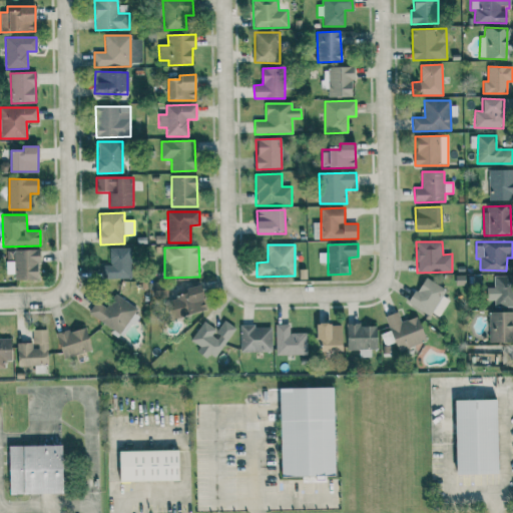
[(132,278),(131,247),(109,248),(110,265),(101,266),(102,280),(132,278)]
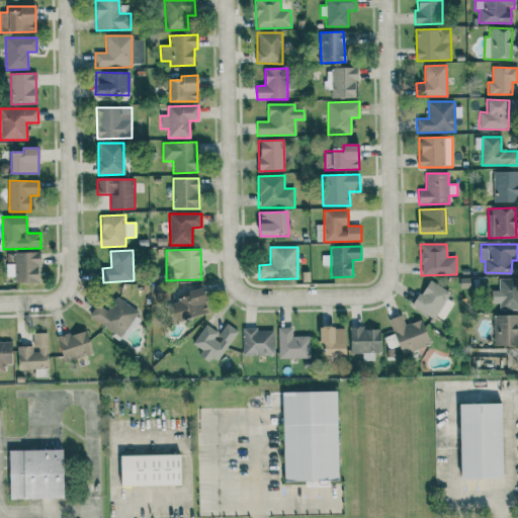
[(15,283),(39,282),(39,252),(14,253),(15,283)]
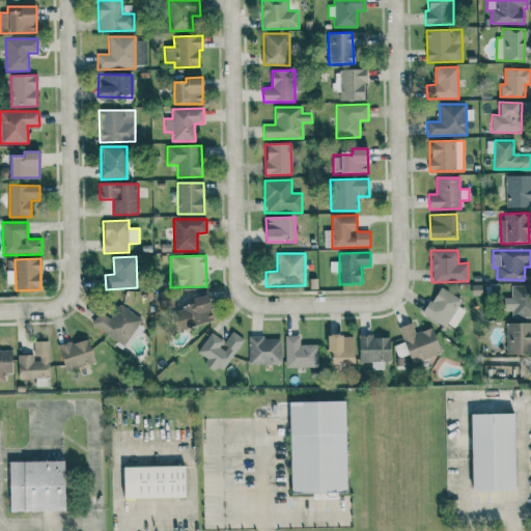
[(511,298),(504,298),(504,311),(513,311),(513,317),(530,316),(530,299),(530,300),(530,286),(511,286),(511,298)]
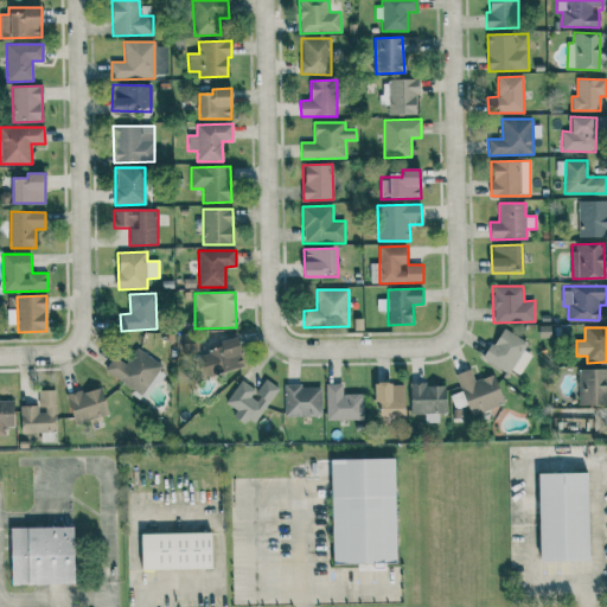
[(517,378),(535,350),(502,330),(484,357),(517,378)]
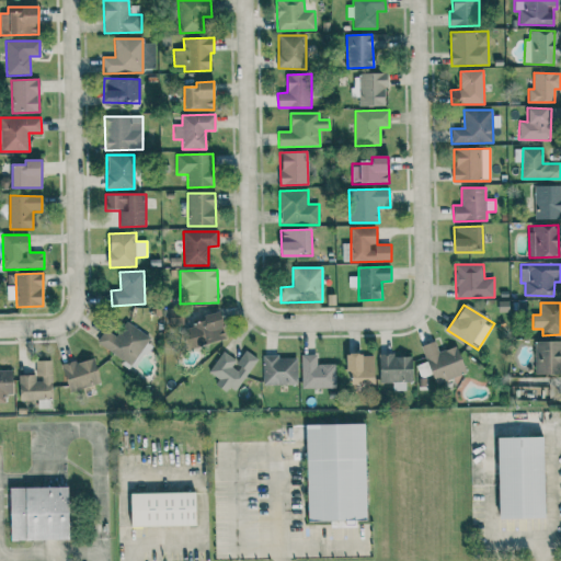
[(116,336),(105,330),(96,343),(132,366),(150,338),(126,322),(116,336)]
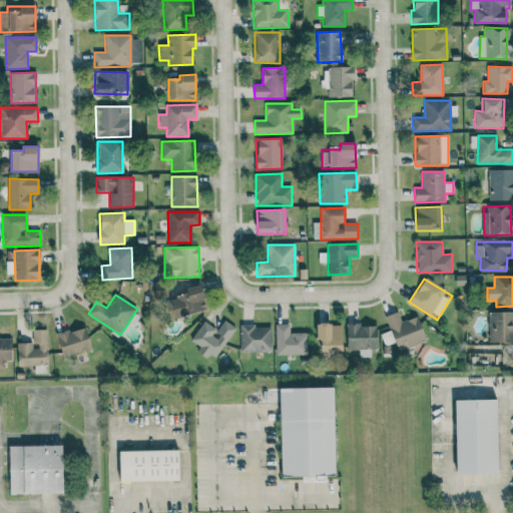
[(489,342),(512,343),(512,333),(512,312),(490,312),(489,342)]
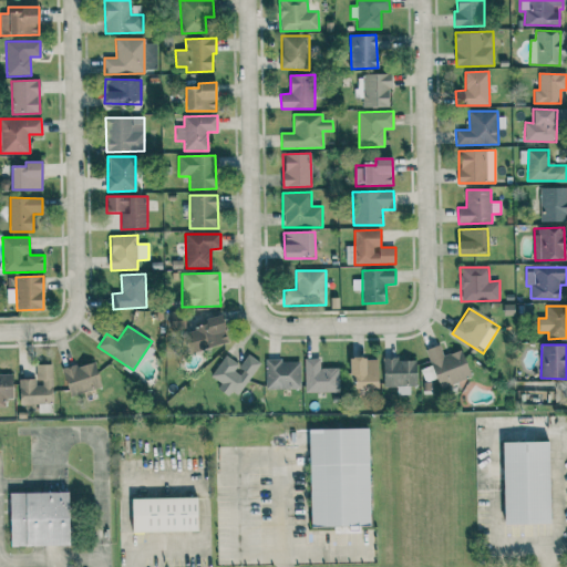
[(425,350),(431,367),(421,370),(424,381),(436,378),(440,388),(471,378),(463,350),(443,356),(440,346),(425,350)]
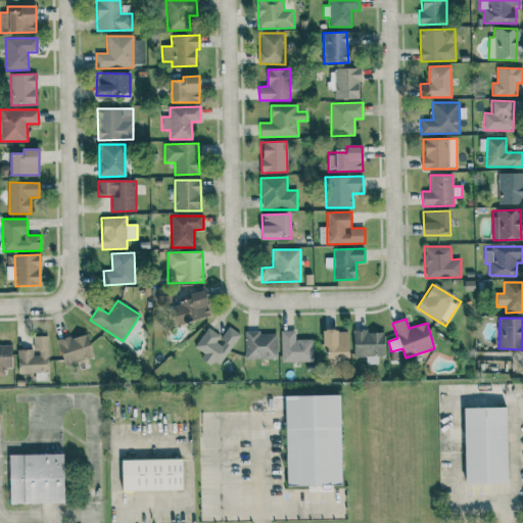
[(207,328),(194,347),(204,353),(202,357),(218,368),(240,335),(229,327),(222,337),(207,328)]
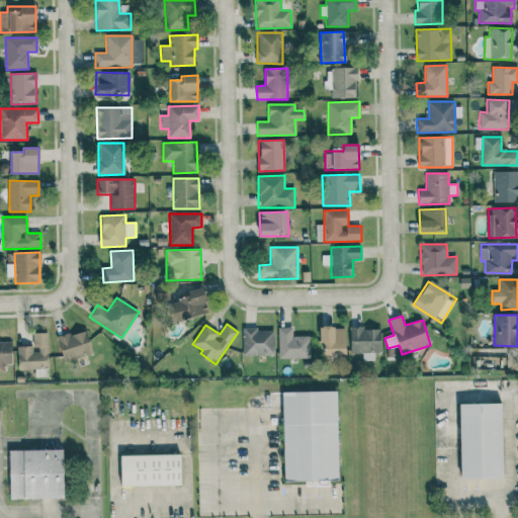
[(321,355),(345,354),(345,327),(321,328),(321,355)]
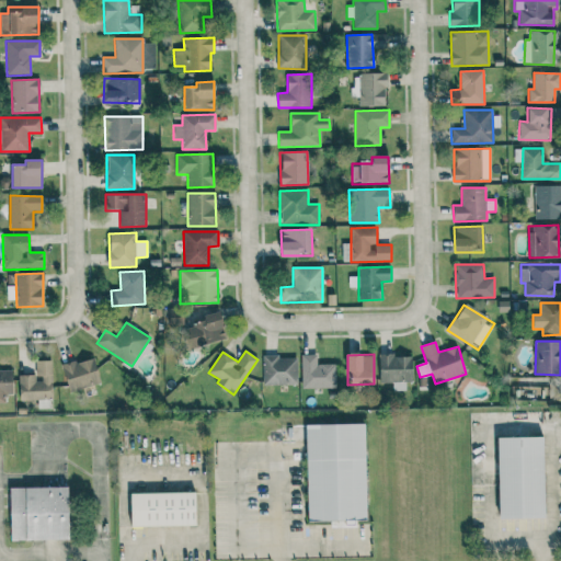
[(317,365),(317,355),(301,355),(301,389),(335,388),(335,364),(317,365)]
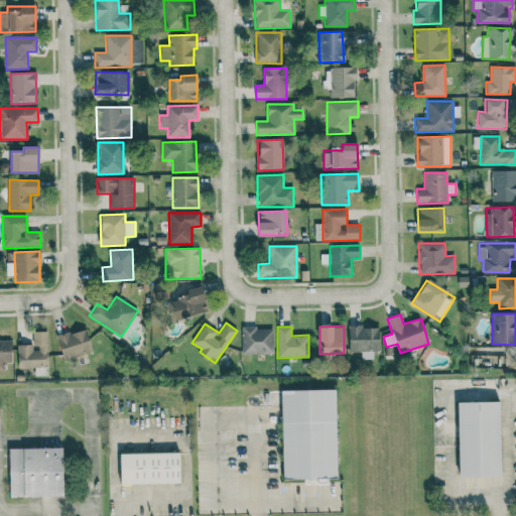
[(379,352),(379,327),(349,328),(349,353),(361,352),(361,359),(373,359),(373,352),(379,352)]
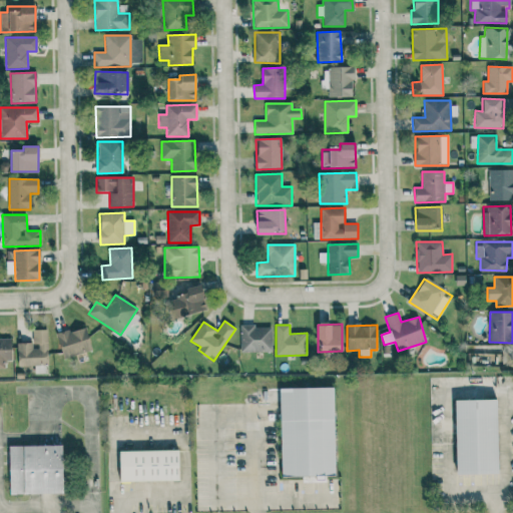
[(56,335),(63,359),(92,350),(85,326),(56,335)]
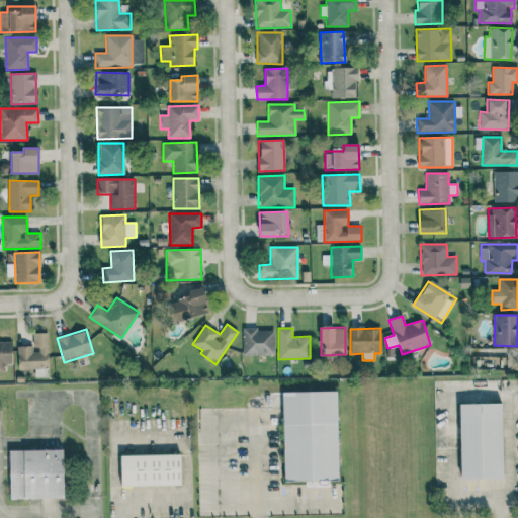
[(243,356),(274,355),(274,329),(243,330),(243,356)]
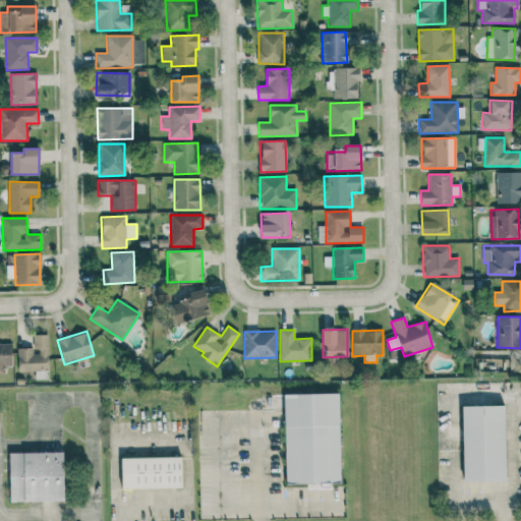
[(48,335),(33,335),(34,348),(17,349),(18,371),(49,370),(48,335)]
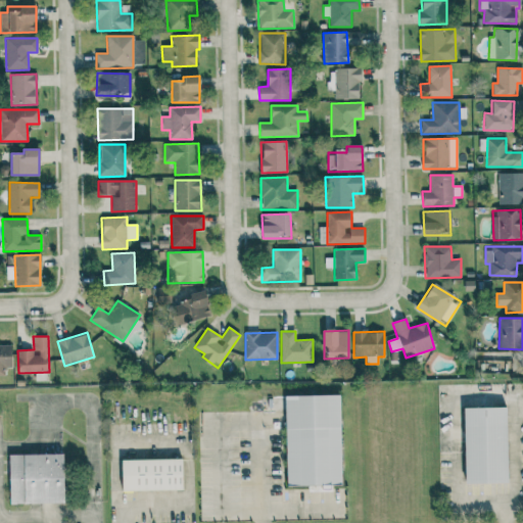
[(0,375),(4,376),(4,368),(11,367),(11,345),(0,345),(0,375)]
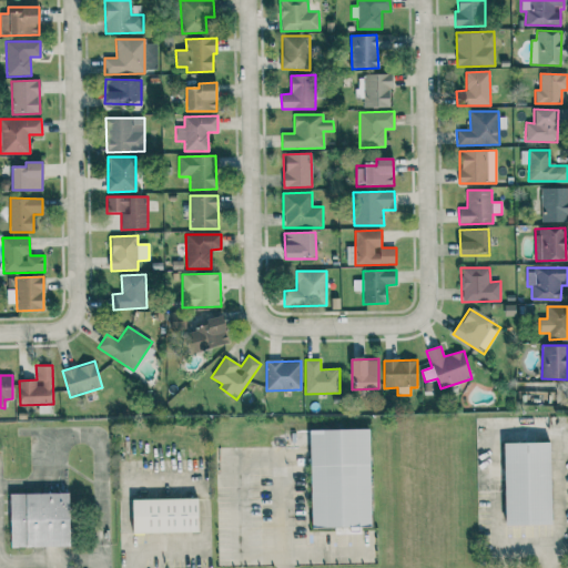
[(369,429),(310,430),(312,528),(334,528),(335,534),(359,534),(359,527),(371,527),(369,429)]
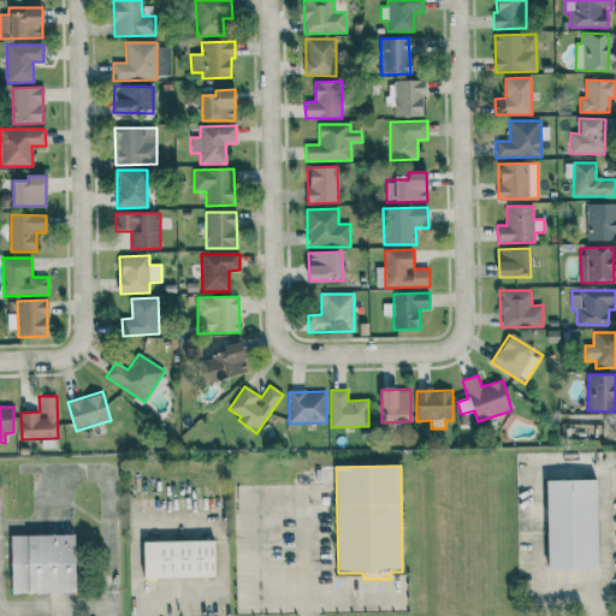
[(598,480),(546,481),(548,570),(599,569),(598,480)]
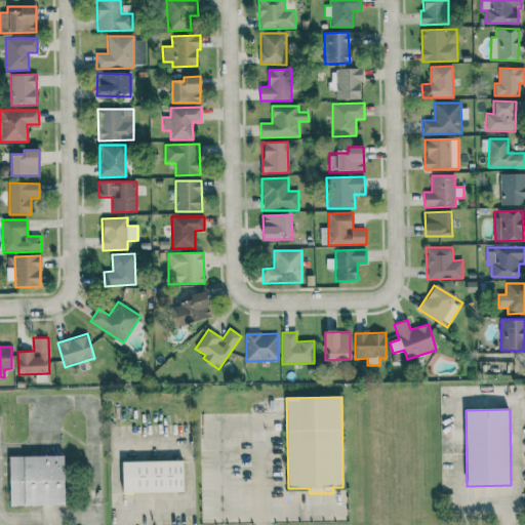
[(64,506),(64,456),(9,456),(9,506),(64,506)]
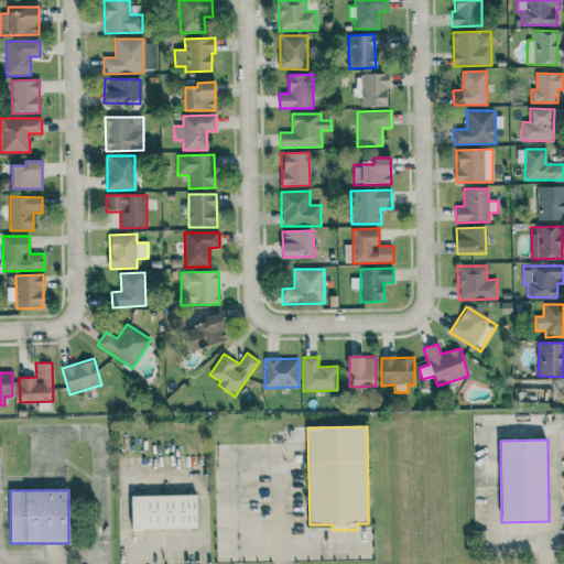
[(131,497),(131,530),(197,528),(196,495),(131,497)]
